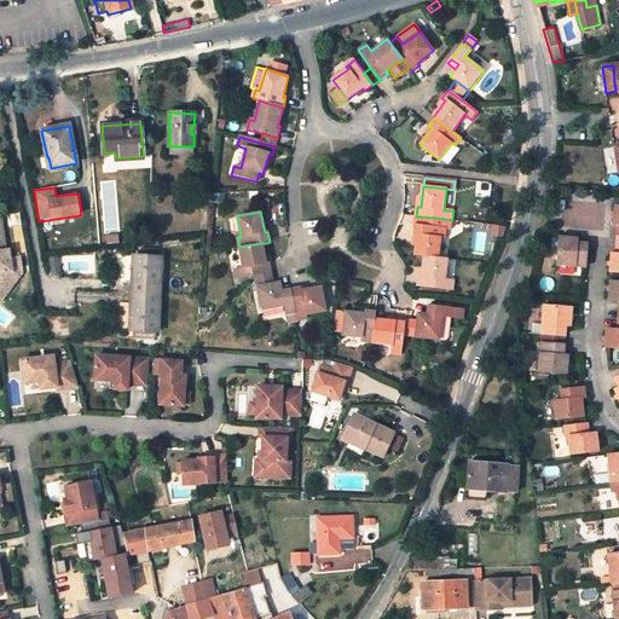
[(439,258),(441,238),(445,238),(445,230),(433,229),(434,218),(416,217),(414,235),(417,236),(415,255),(424,256),(439,258)]
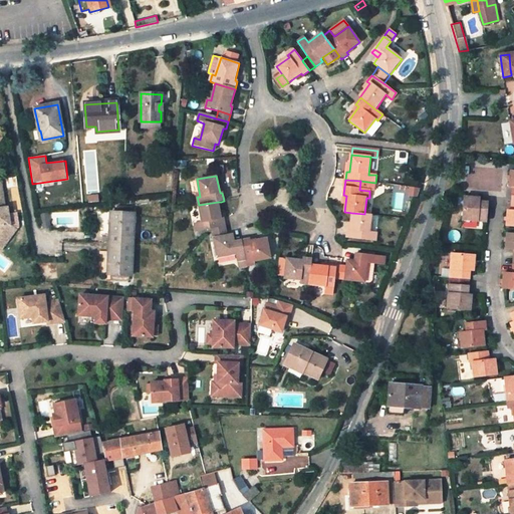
[(0,181),(0,239),(1,240),(7,244),(16,231),(10,227),(7,209),(5,209),(1,181),(0,181)]
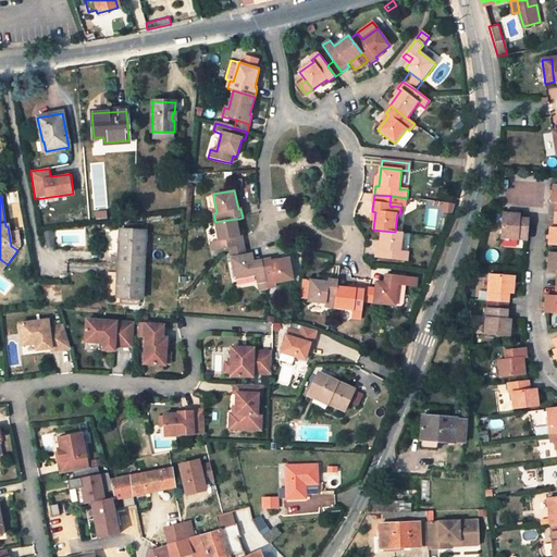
[(528,242),(530,220),(520,219),(521,215),(505,214),(503,238),(528,242)]
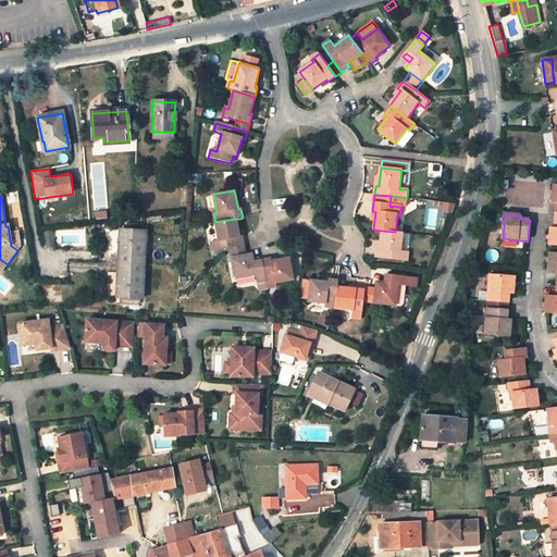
[(239,236),(236,219),(215,222),(219,240),(209,243),(211,250),(230,247),(244,245),(243,236),(239,236)]
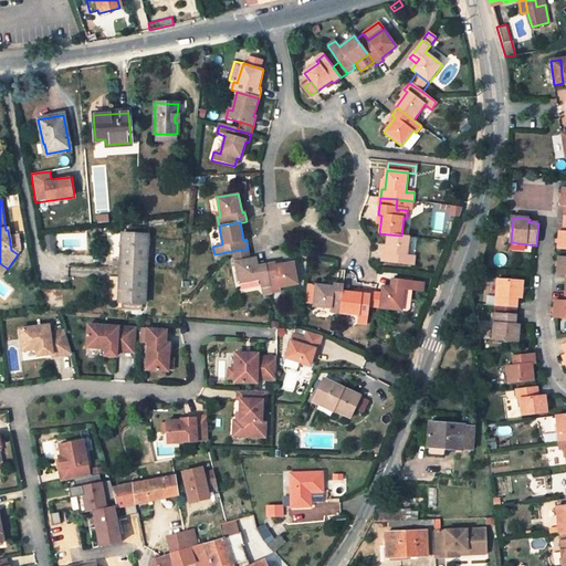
[(122,234),(121,261),(118,261),(118,266),(121,266),(121,269),(147,270),(148,236),(145,236),(145,228),(129,227),(128,234),(122,234)]
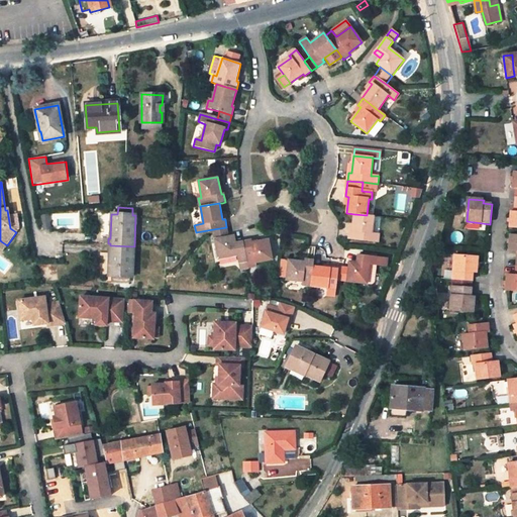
[(373,234),(375,216),(367,215),(354,214),(352,231),(349,231),(348,239),(379,242),(380,235),(373,234)]
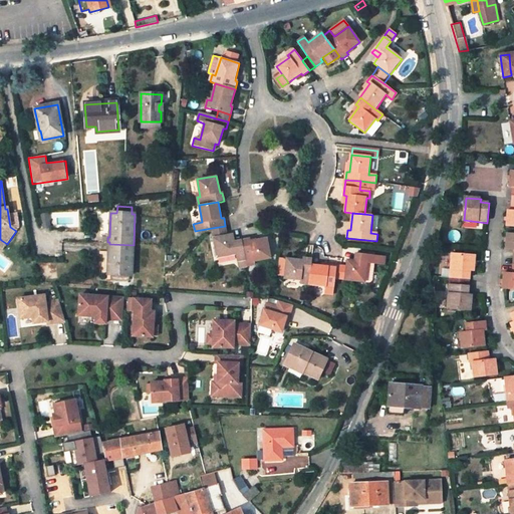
[(217,256),(237,253),(239,262),(247,260),(244,245),(236,246),(235,242),(233,235),(227,236),(214,239),(217,256)]
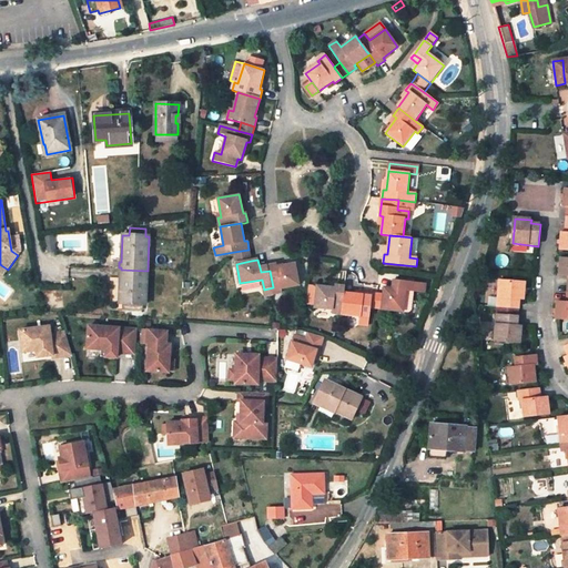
[(270,271),(273,287),(274,295),(281,294),(281,290),(300,286),(296,265),(277,269),(276,264),(269,266),(269,267),(270,271)]
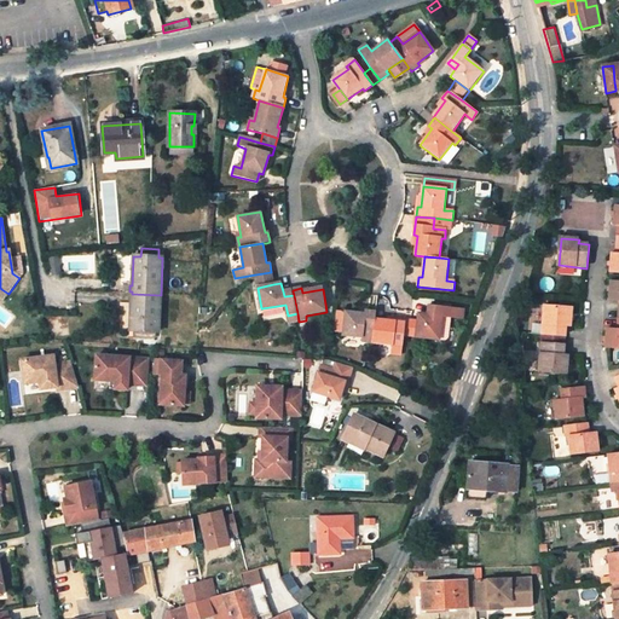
[(161,295),(132,294),(129,294),(129,300),(131,300),(129,330),(158,331),(161,295)]
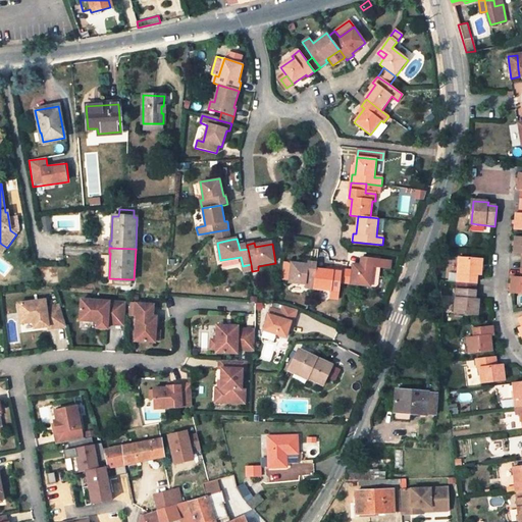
[(352,271),(351,285),(375,288),(378,285),(380,268),(392,269),(393,261),(366,258),(365,266),(361,266),(353,265),(352,271)]
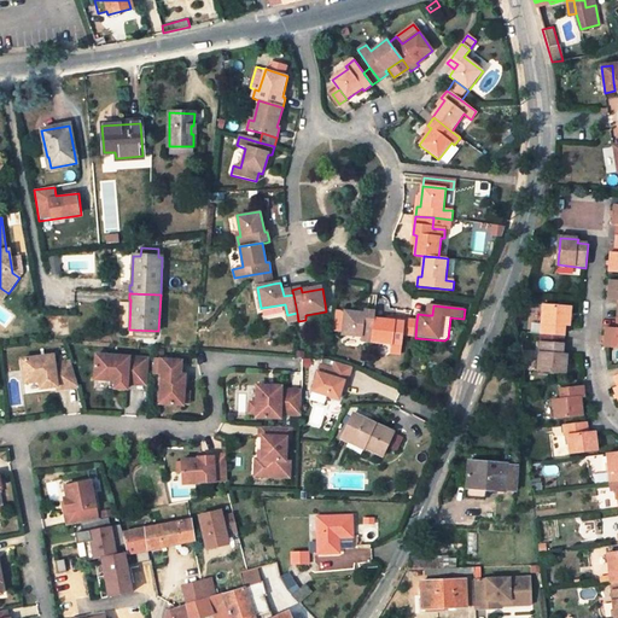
[(544,305),(542,334),(565,337),(566,326),(570,326),(572,308),(544,305)]
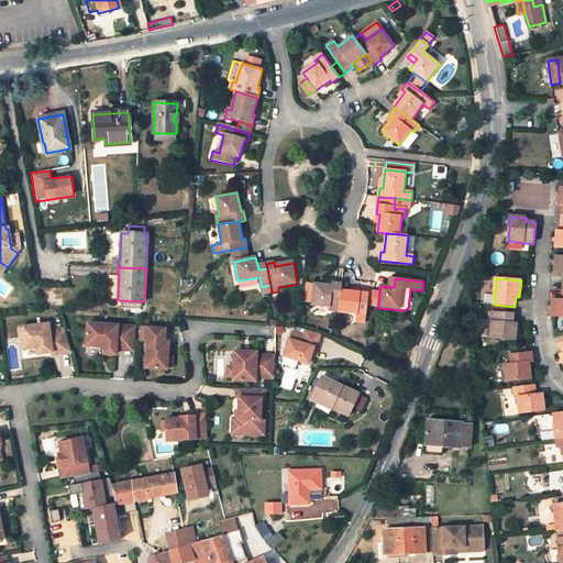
[(312,306),(330,308),(329,312),(339,313),(341,291),(342,284),(332,283),(332,286),(315,284),(312,306)]
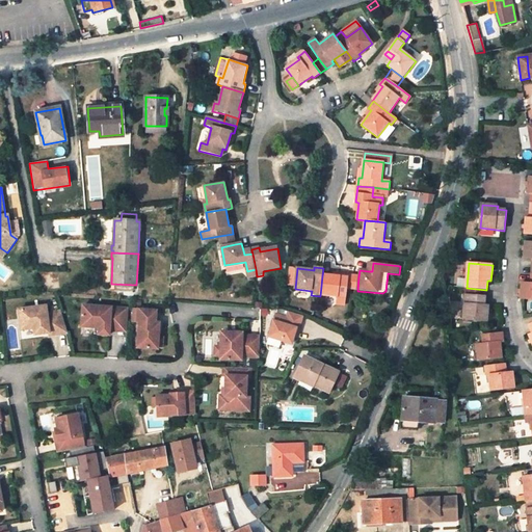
[(322,275),(320,296),(337,298),(336,304),(345,306),(347,289),(348,275),(340,274),(340,276),(322,275)]
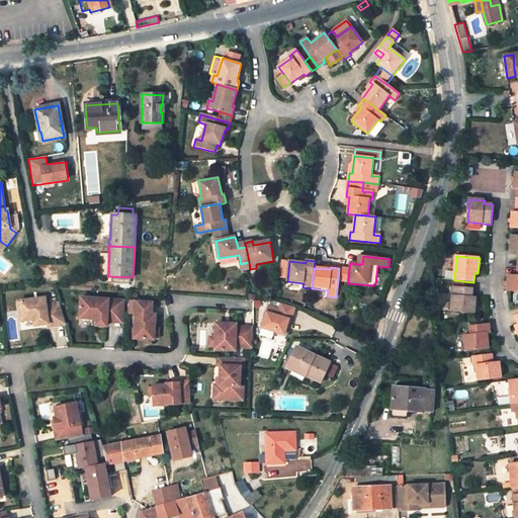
[(339,268),(338,281),(343,282),(348,283),(349,269),(344,269),(339,268)]
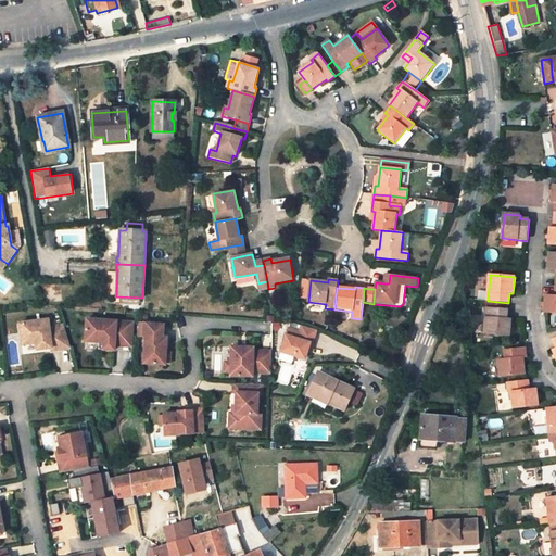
[(555,289),(555,297),(546,295),(545,313),(555,313),(555,289)]
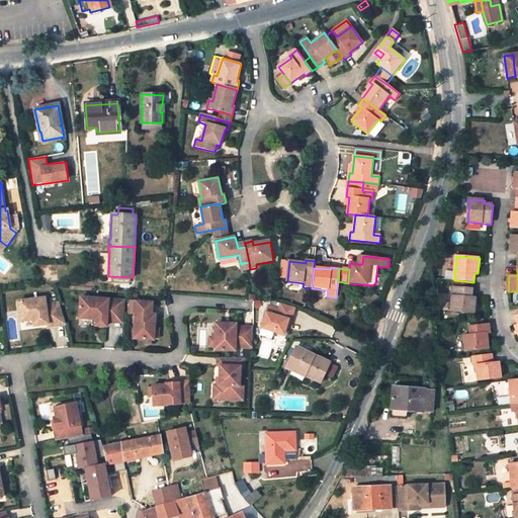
[(473,282),(454,280),(453,287),(473,288),(473,282)]
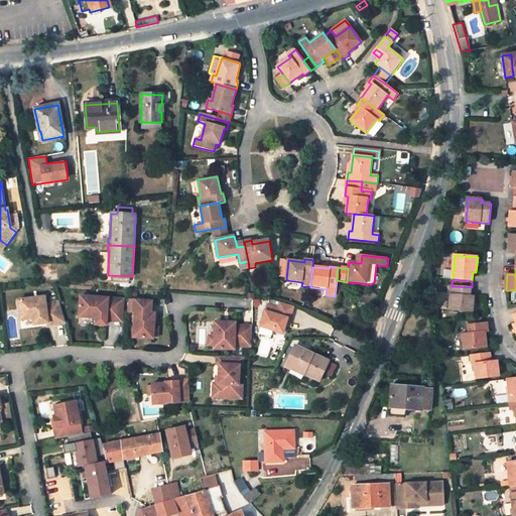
[(473,312),(474,296),(471,296),(472,287),(452,286),(449,310),(473,312)]
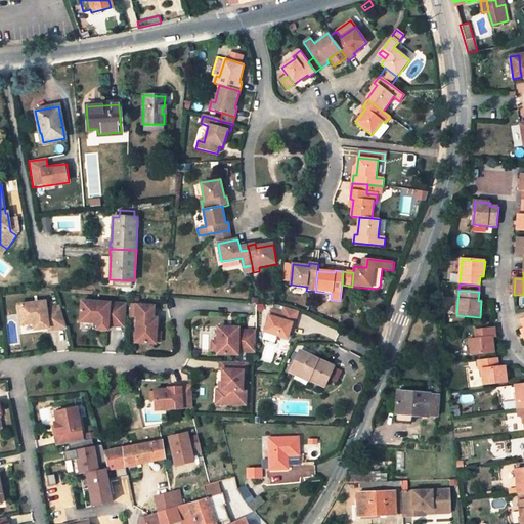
[(18,304),(20,324),(33,322),(37,322),(38,329),(48,328),(48,330),(66,328),(59,306),(46,307),(45,301),(18,304)]
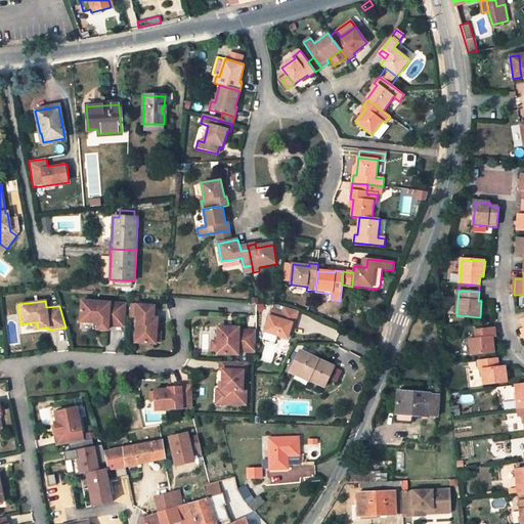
[(81,301),(80,321),(92,322),(97,323),(96,330),(106,331),(107,325),(123,326),(125,304),(81,301)]
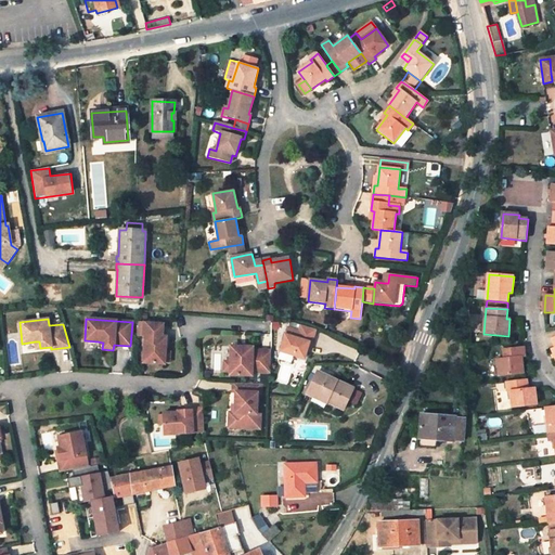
[(138,323),(137,335),(145,336),(143,363),(164,364),(164,362),(165,352),(166,337),(162,337),(163,324),(138,323)]
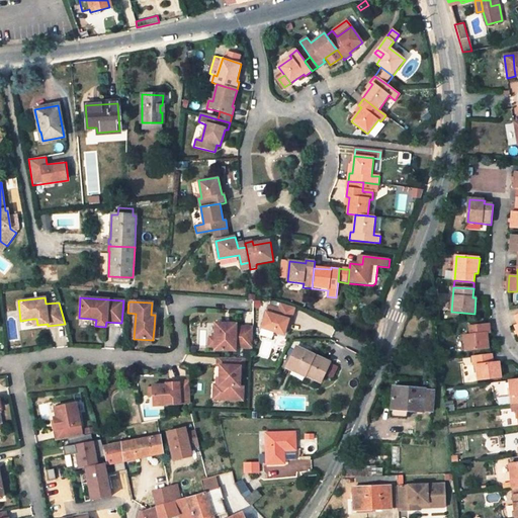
[(280,311),(269,307),(262,328),(277,333),(279,325),(281,319),(291,322),(295,309),(283,305),(280,311)]
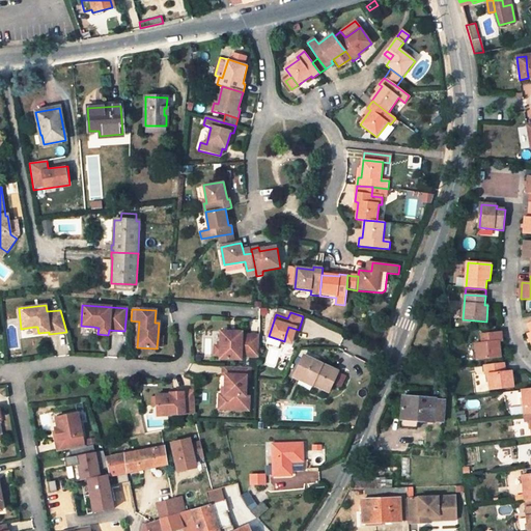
[(299,330),(288,327),(286,333),(296,336),(299,330)]
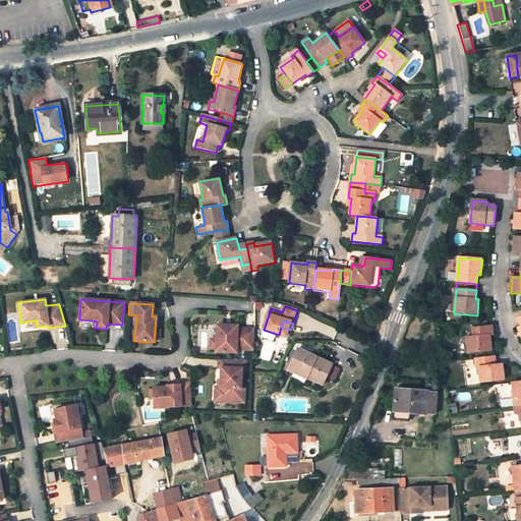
[(217,349),(216,352),(237,353),(237,350),(254,350),(254,330),(238,329),(238,327),(232,326),(232,329),(227,329),(227,326),(217,326),(217,340),(217,349)]
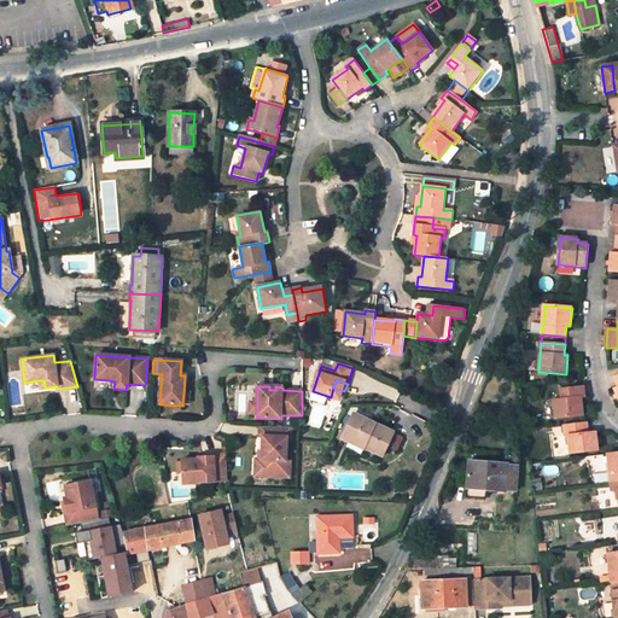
[(563,400),(554,401),(557,420),(584,417),(582,398),(586,398),(584,388),(560,390),(563,400)]
